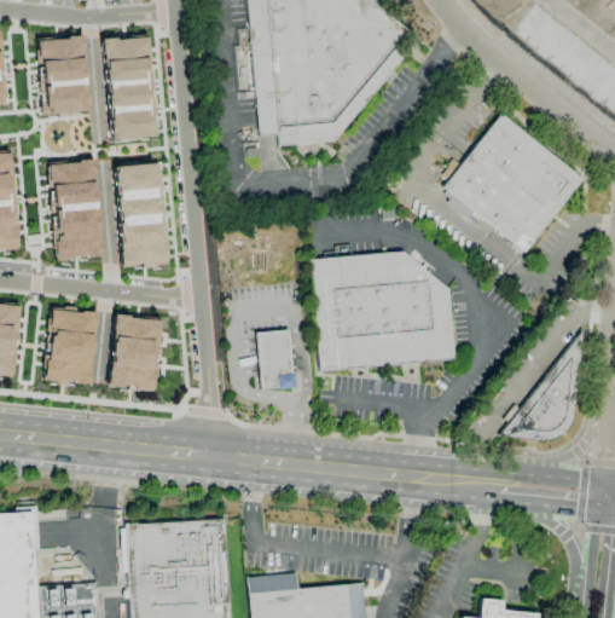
[(395,0),(396,1),(387,12),(418,38),(335,140),(282,144),(280,134),(259,137),(248,0),(395,0)]
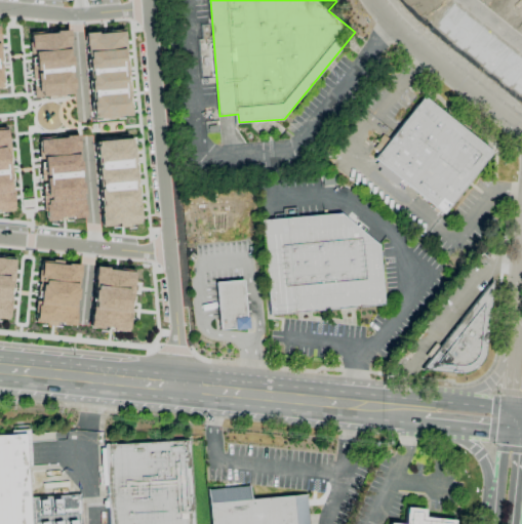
[(32,33),(35,96),(73,94),(71,31),(32,33)]
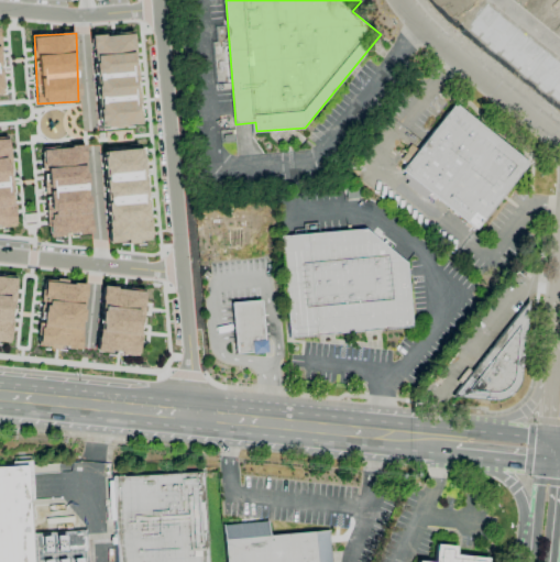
[(405,169),(456,105),(530,164),(480,228),(405,169)]
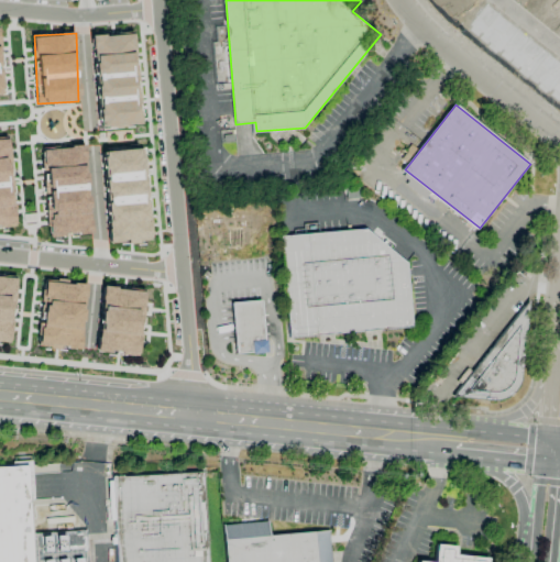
[(0,138),(0,226),(15,226),(9,138),(0,138)]
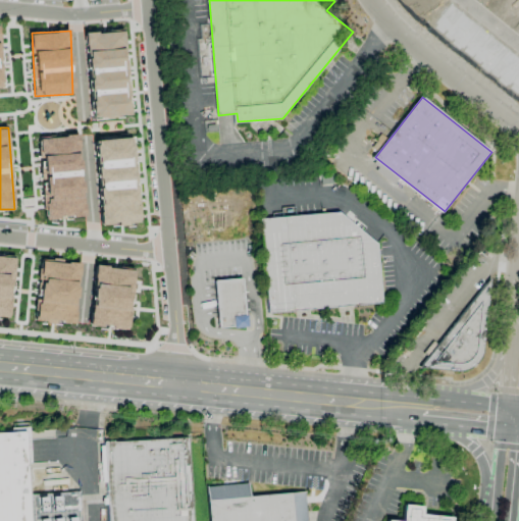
[(41,137),(46,218),(84,216),(80,135),(41,137)]
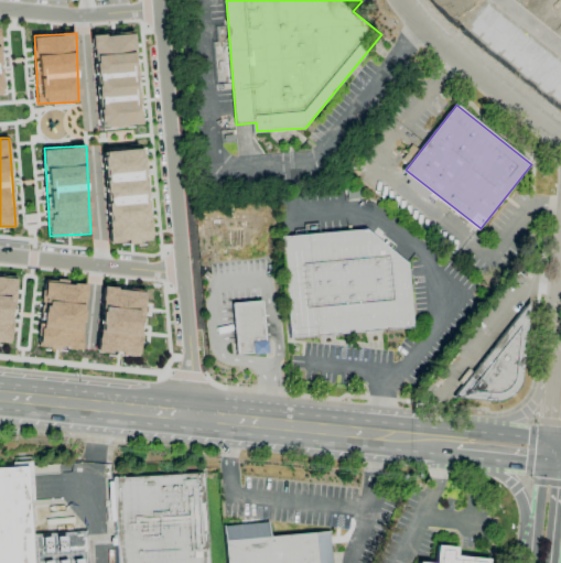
[(100,150),(137,147),(137,151),(140,150),(142,173),(138,173),(139,175),(141,175),(143,195),(139,195),(140,199),(143,199),(146,223),(148,223),(148,217),(150,217),(151,228),(150,229),(149,226),(148,226),(149,238),(138,239),(138,241),(129,242),(129,238),(120,238),(121,240),(109,241),(107,214),(106,215),(105,203),(107,203),(106,198),(109,197),(109,195),(105,195),(105,192),(103,192),(101,179),(104,179),(104,174),(107,173),(104,172),(103,169),(100,169),(99,155),(101,155),(100,150)]
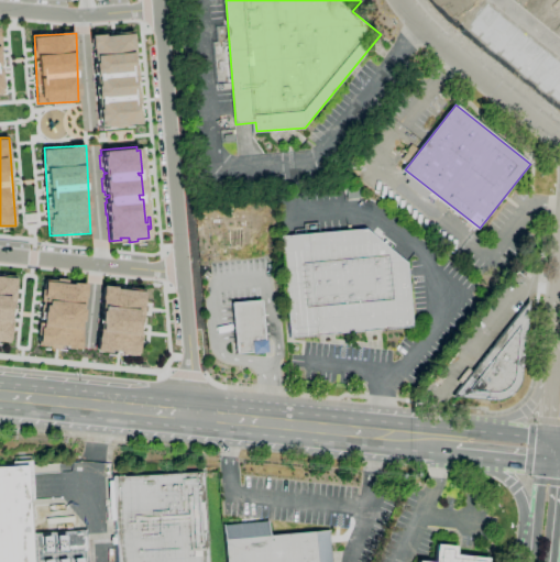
[(284,237),(370,229),(408,263),(415,326),(293,338),(284,237)]
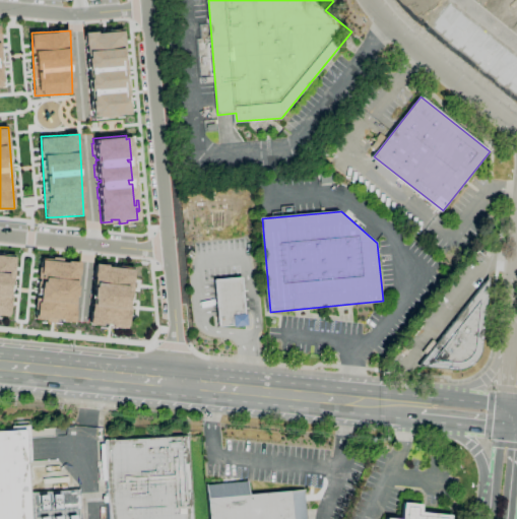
[(0,314),(10,315),(15,255),(0,253),(0,314)]
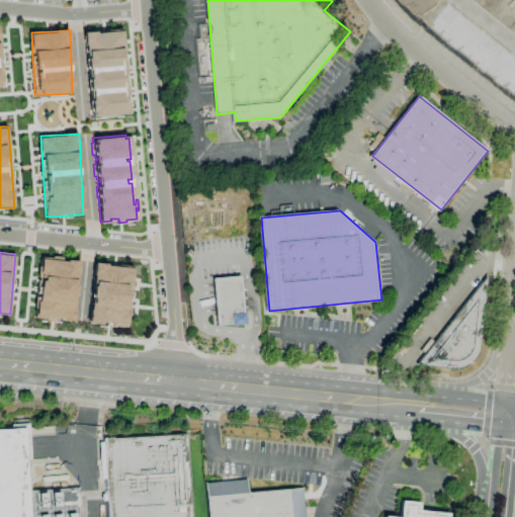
[(75,321),(79,260),(41,258),(37,318),(75,321)]
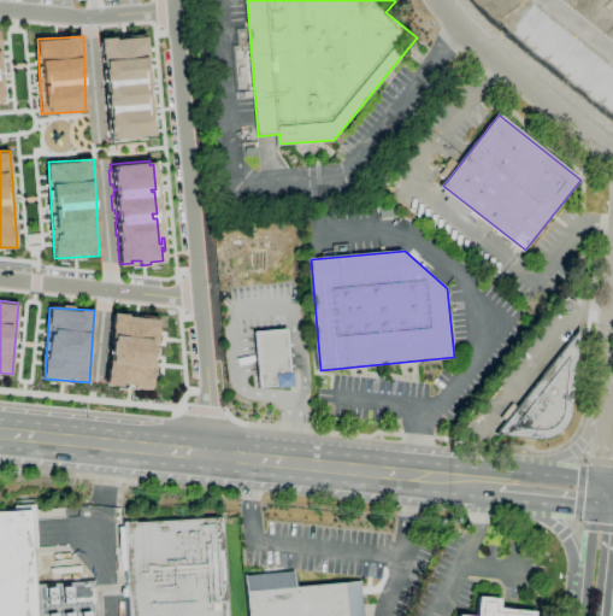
[(106,383),(152,388),(160,318),(115,314),(106,383)]
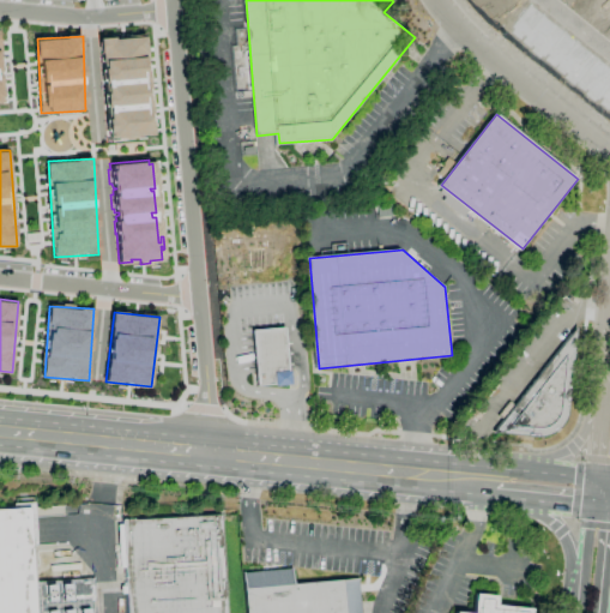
[(541,436),(539,436),(538,436),(537,436),(496,431),(579,328),(569,413),(569,414),(569,415),(568,416),(568,418),(567,419),(567,420),(566,421),(566,422),(565,422),(565,424),(563,425),(562,426),(561,427),(560,428),(559,428),(559,430),(557,430),(557,431),(556,431),(555,432),(554,432),(553,433),(551,433),(550,433),(550,434),(549,434),(548,434),(547,434),(547,436),(545,436),(544,436),(543,436),(542,436),(541,436)]
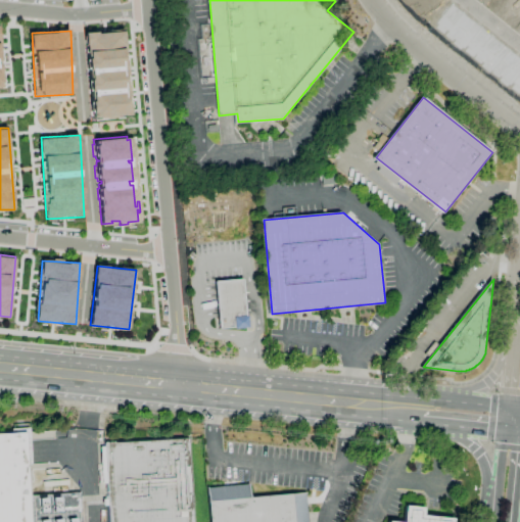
[(217,282),(245,280),(248,326),(220,328),(217,282)]
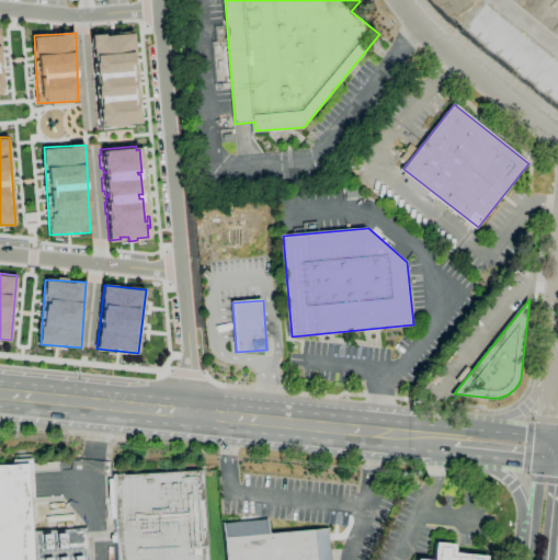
[(0,559),(0,465),(29,464),(34,559),(0,559)]
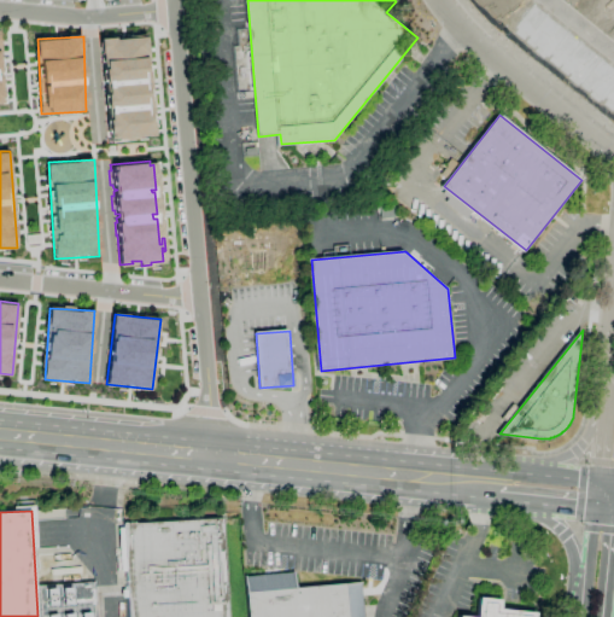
[(231,616),(132,616),(127,523),(226,517),(231,616)]
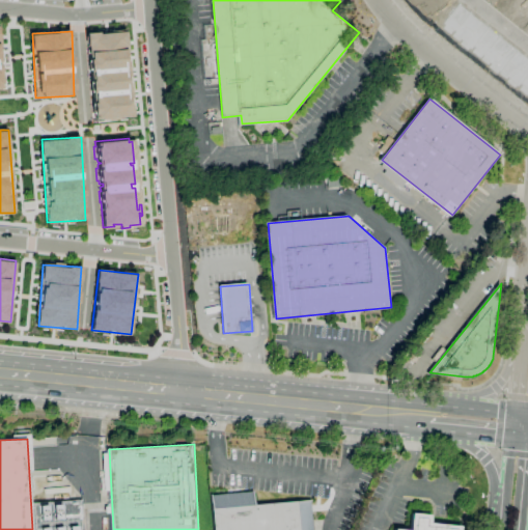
[(215,529),(212,494),(255,490),(256,505),(312,500),(314,529),(215,529)]
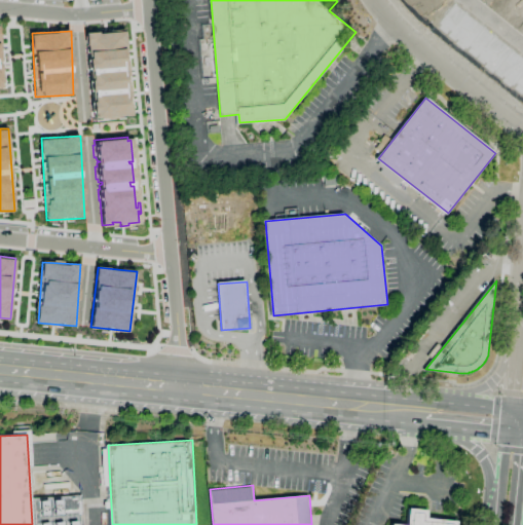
[(456,524),(391,524),(393,523),(407,524),(409,508),(427,510),(426,518),(457,521),(456,524)]
